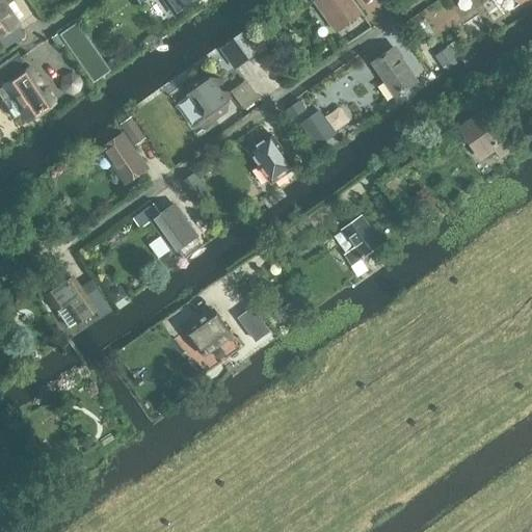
[(0,0),(0,36),(19,24),(6,4),(10,1),(9,0),(0,0)]
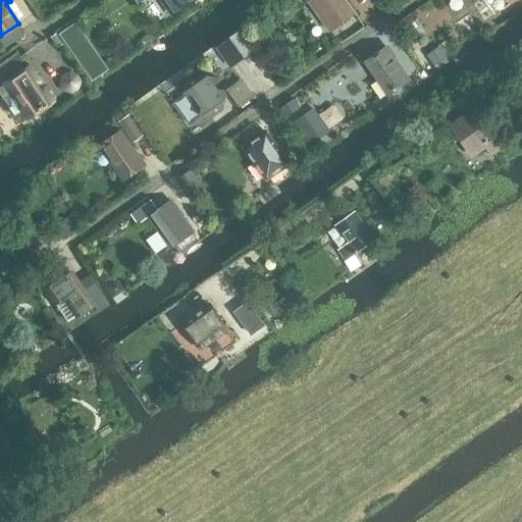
[(196,1),(195,0),(142,0),(151,13),(162,4),(172,18),(196,1)]
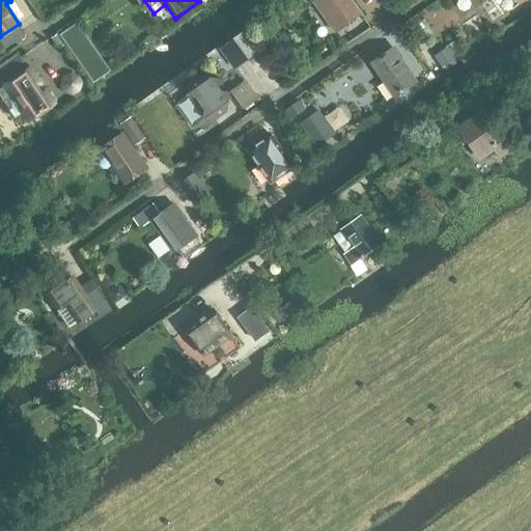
[(335,33),(363,14),(353,0),(315,0),(312,2),(335,33)]
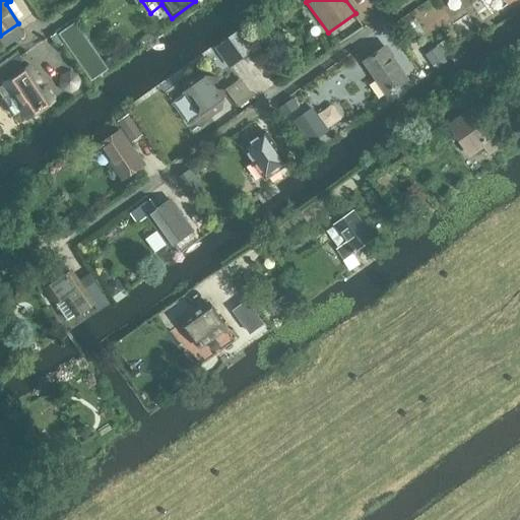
[(242,29),(215,49),(230,69),(256,50),(242,29)]
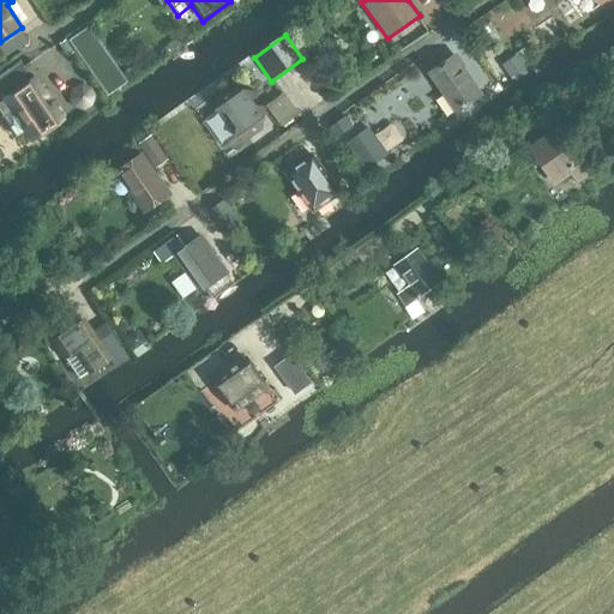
[(457,53),(428,72),(457,114),(485,95),(470,72),(457,53)]
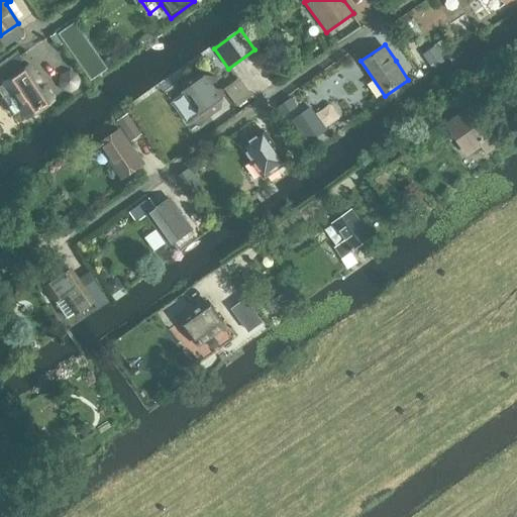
[(414,44),(406,49),(423,73),(431,68),(414,44)]
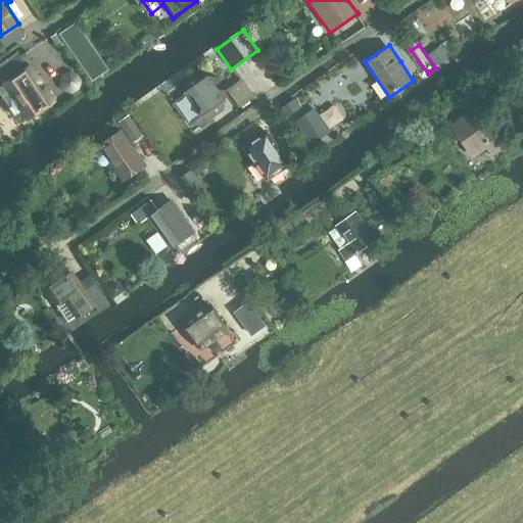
[(0,60),(0,70),(2,76),(26,62),(19,50),(0,60)]
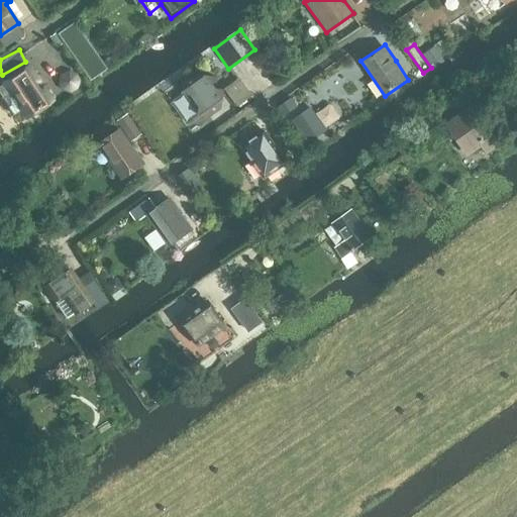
[(91,79),(99,73),(91,61),(82,67),(91,79)]
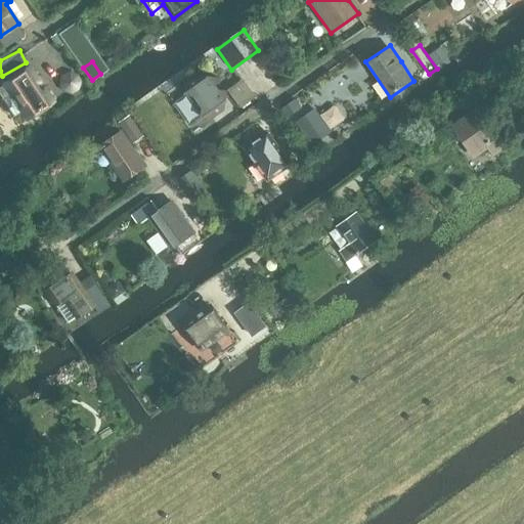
[(1,86),(0,86),(0,94),(13,115),(18,112),(25,122),(27,122),(29,122),(55,102),(55,101),(31,64),(30,63),(27,64),(0,82),(1,85),(1,86)]
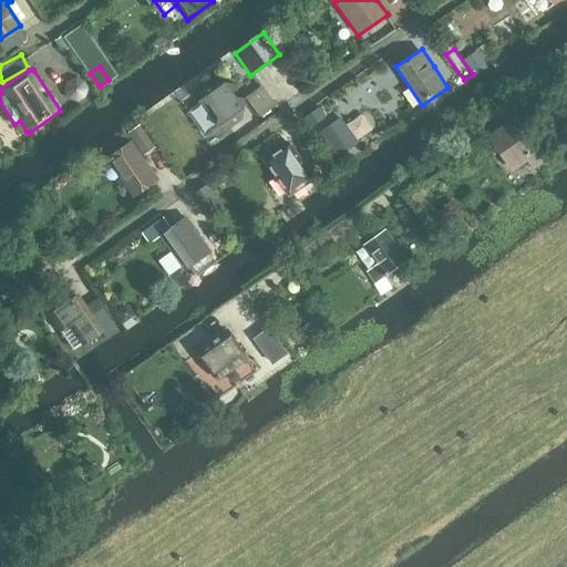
[(89,88),(85,80),(75,75),(66,81),(64,90),(69,99),(79,101),(86,96),(89,88)]
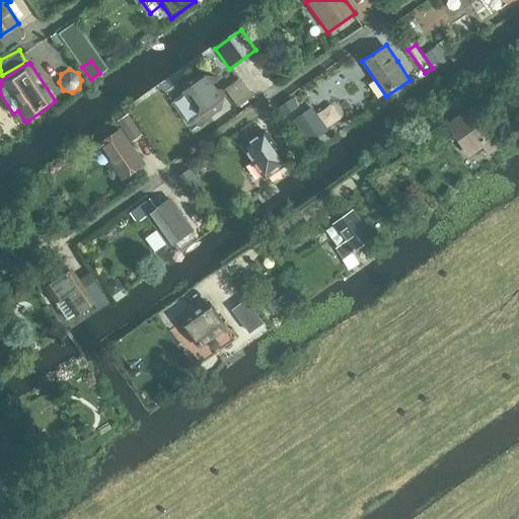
[(207,76),(182,92),(200,117),(224,100),(207,76)]
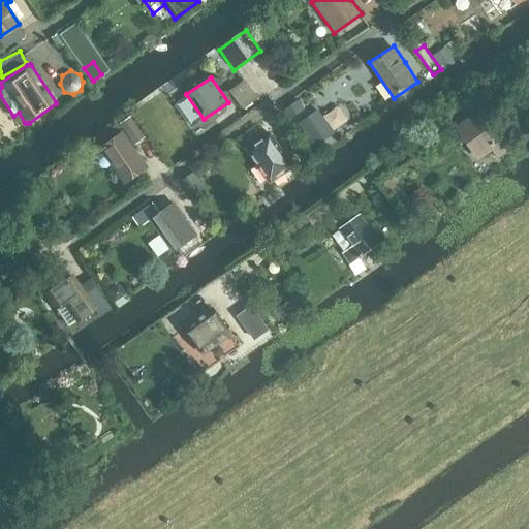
[(243,110),(260,98),(247,79),(229,90),(243,110)]
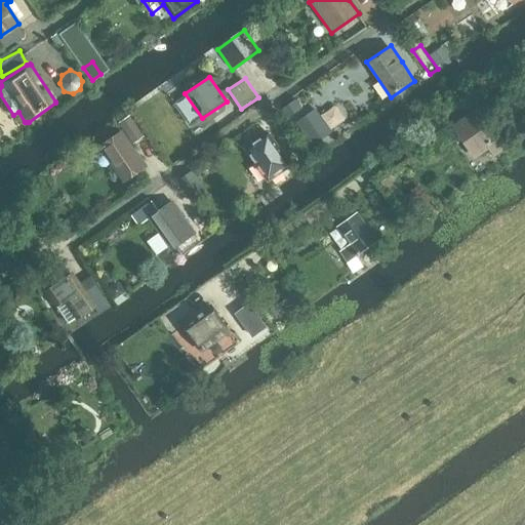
[(494,157),(509,148),(480,106),(452,125),(476,159),(489,150),(494,157)]
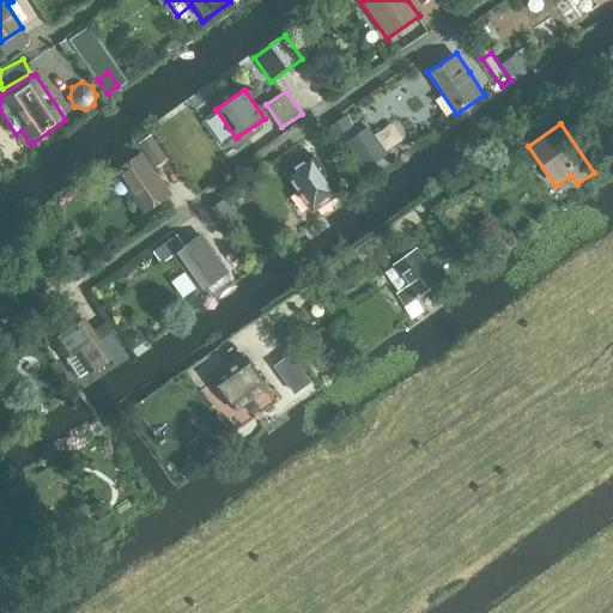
[(368,126),(345,143),(365,170),(388,155),(368,126)]
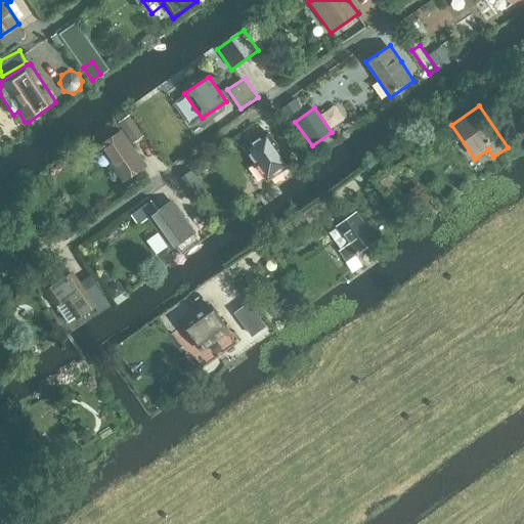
[(98,145),(124,183),(148,166),(123,129),(98,145)]
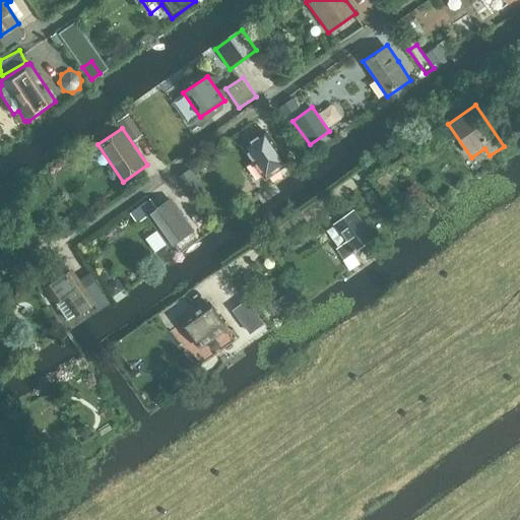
[(265,182),(290,165),(266,129),(241,146),(265,182)]
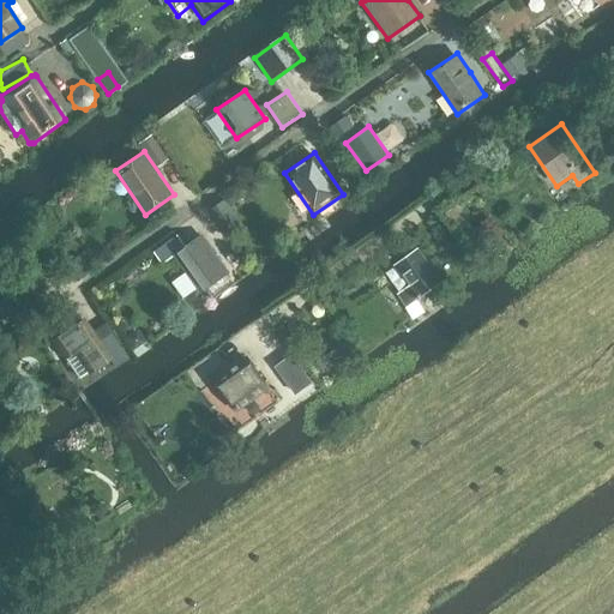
[(224,200),(210,210),(228,238),(242,228),(224,200)]
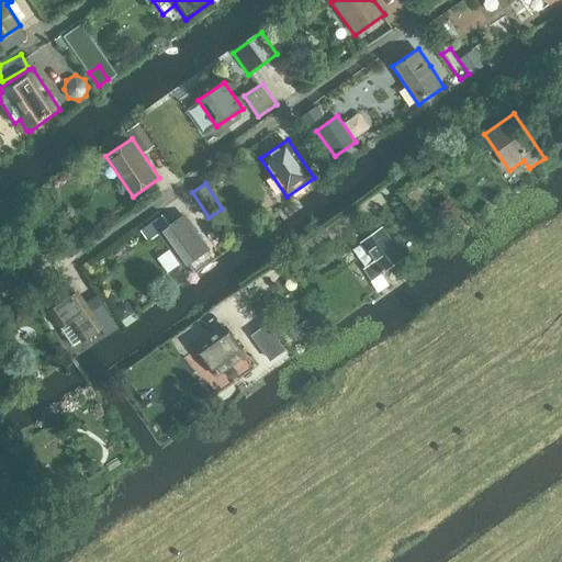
[(212,251),(206,243),(184,213),(157,232),(184,270),(212,251)]
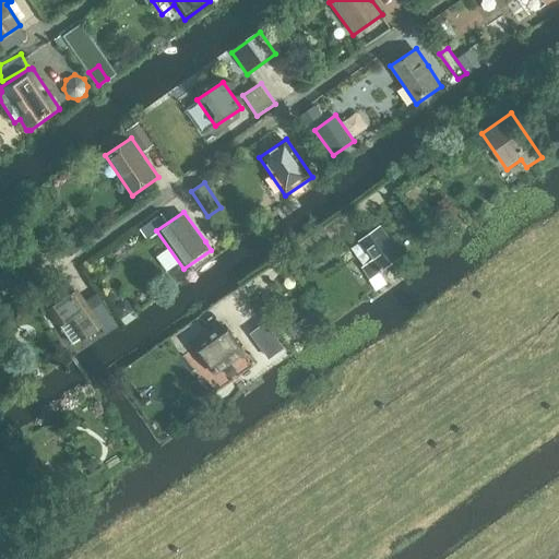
[(403,256),(380,226),(358,242),(371,260),(361,268),(370,280),(403,256)]
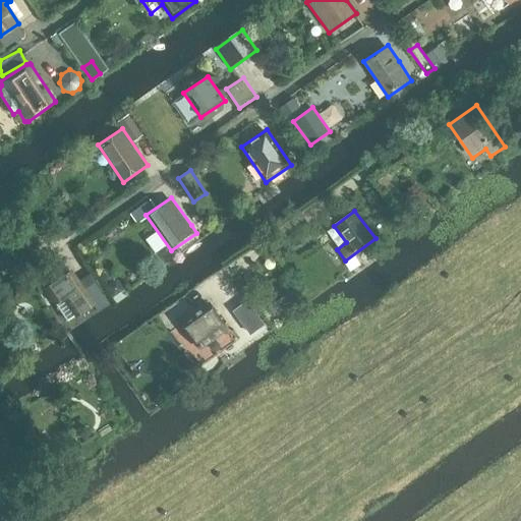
[(64,238),(79,227),(72,216),(56,227),(64,238)]
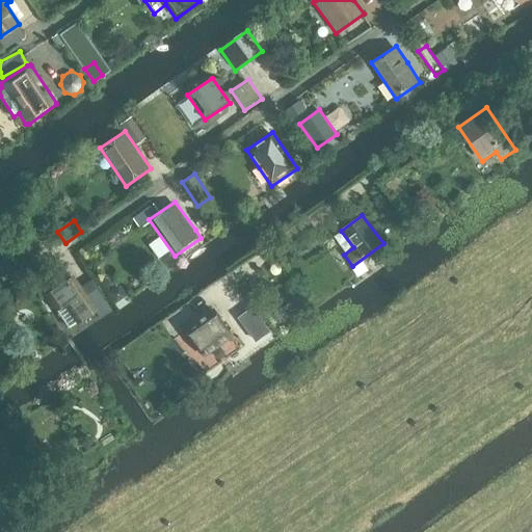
[(69,327),(70,326),(92,312),(71,278),(46,295),(69,327)]
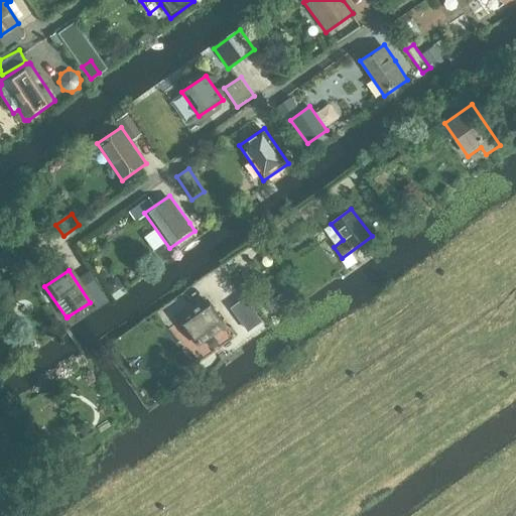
[(273,312),(293,297),(273,270),(253,284),(273,312)]
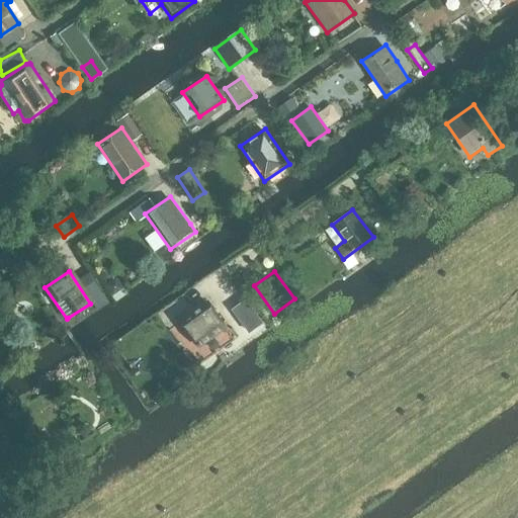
[(250,334),(264,323),(247,298),(232,310),(250,334)]
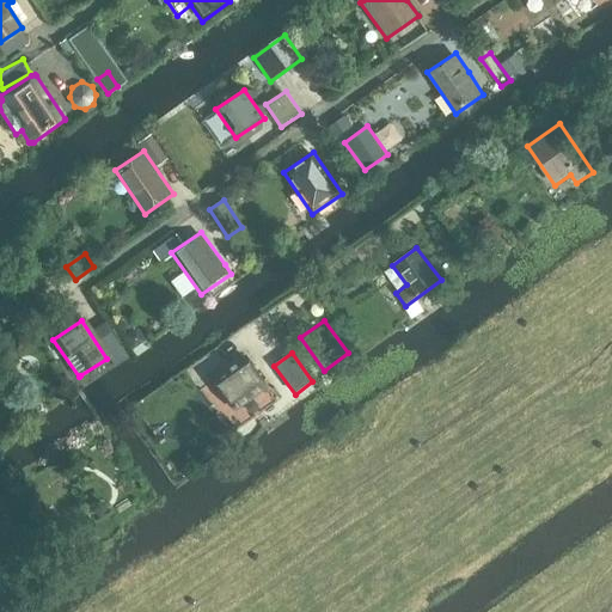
[(236,409),(268,386),(246,357),(215,379),(236,409)]
